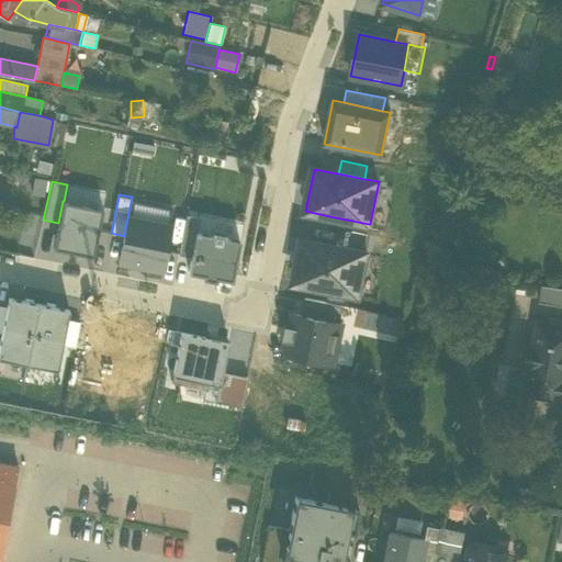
[(64,201),(63,201),(58,223),(53,248),(92,257),(102,209),(64,201)]
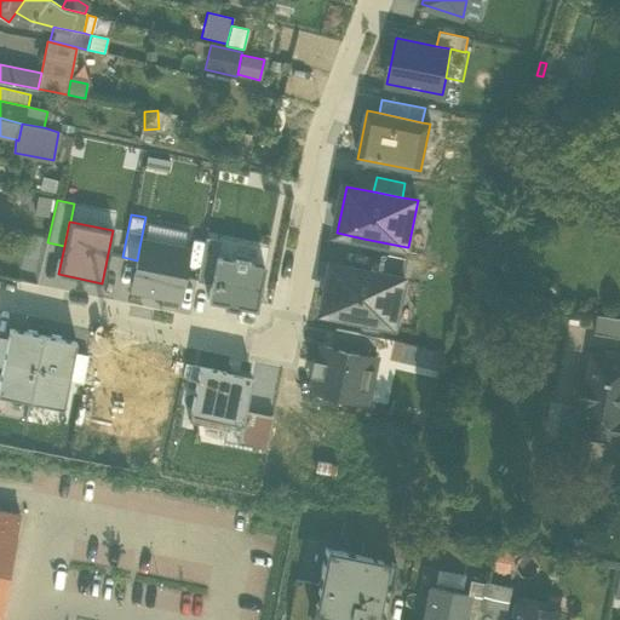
[(196,281),(211,283),(216,258),(219,241),(205,239),(196,281)]
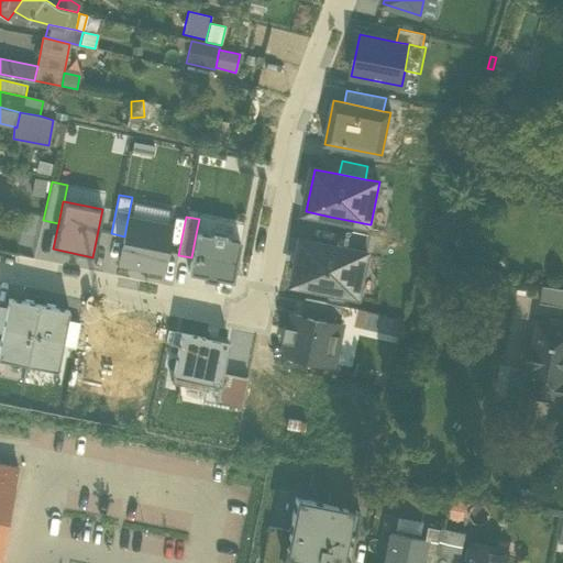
[(330,217),(326,243),(364,251),(370,224),(330,217)]
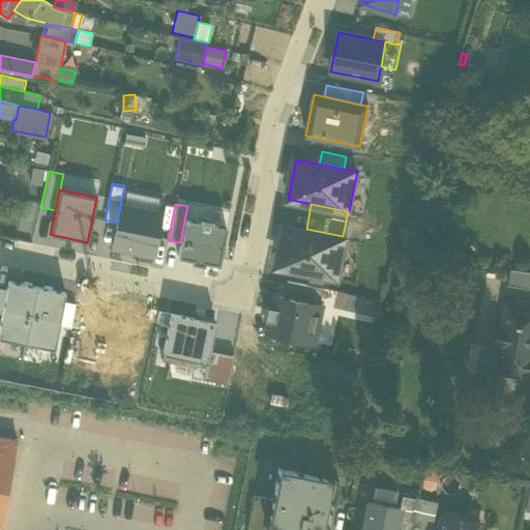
[(160,214),(120,206),(117,223),(112,246),(124,249),(123,253),(135,255),(136,252),(152,255),(160,214)]
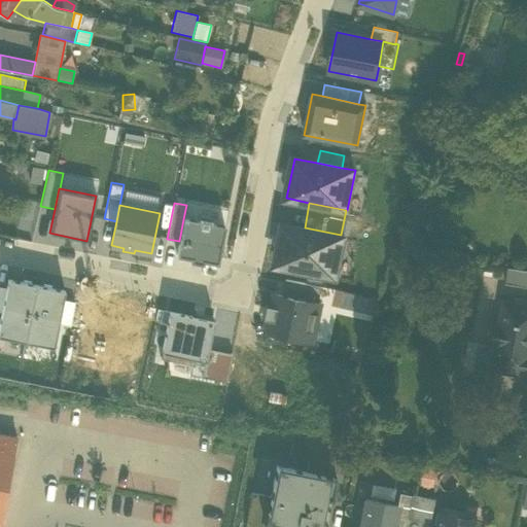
[(203,261),(216,264),(224,226),(210,224),(211,220),(198,218),(198,221),(183,219),(179,241),(176,255),(190,258),(189,261),(202,264),(203,261)]
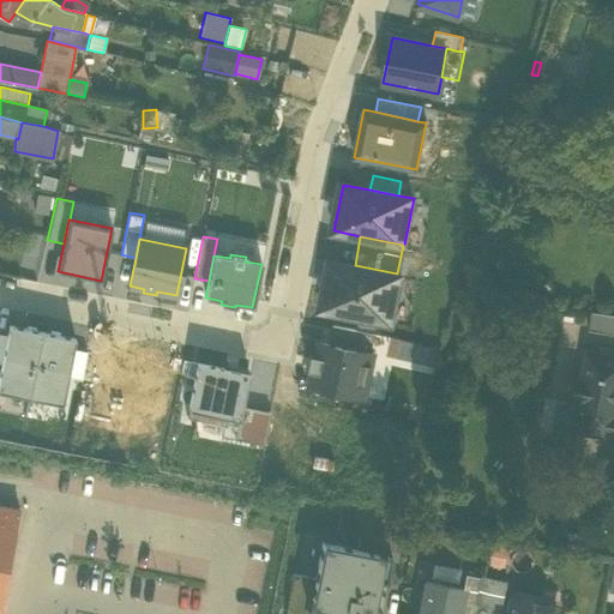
[(402,276),(331,263),(323,308),(344,313),(373,319),(392,323),(402,276)]
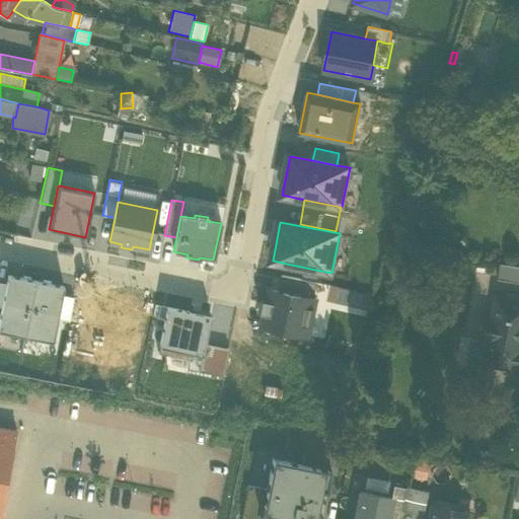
[(498,279),(509,281),(512,266),(500,264),(498,279)]
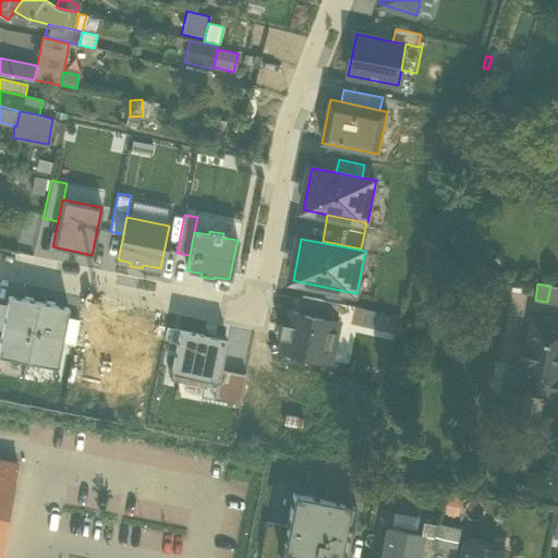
[(311,298),(337,303),(339,290),(313,284),(311,298)]
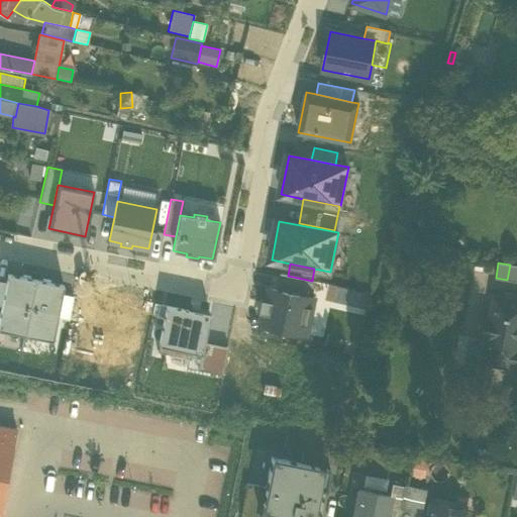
[(516,265),(510,265),(507,280),(516,282),(516,265)]
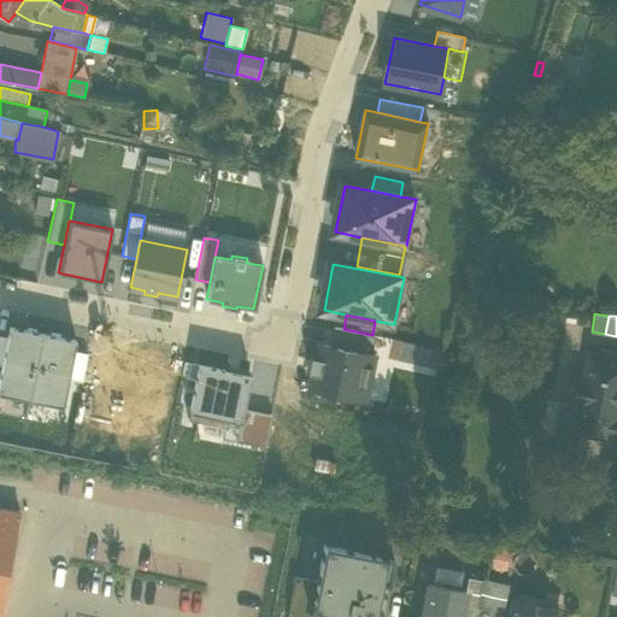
[(0,370),(0,393),(29,399),(42,334),(9,327),(7,338),(1,365),(0,370)]
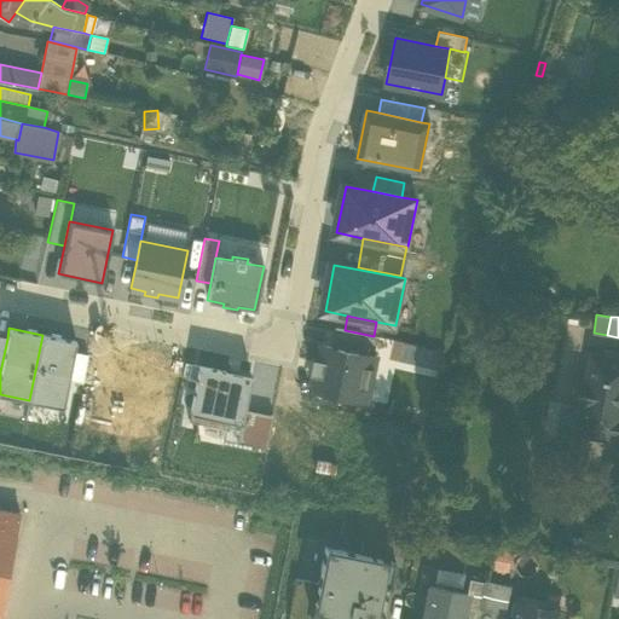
[(335,328),(331,347),(375,356),(379,337),(374,336),(345,330),(335,328)]
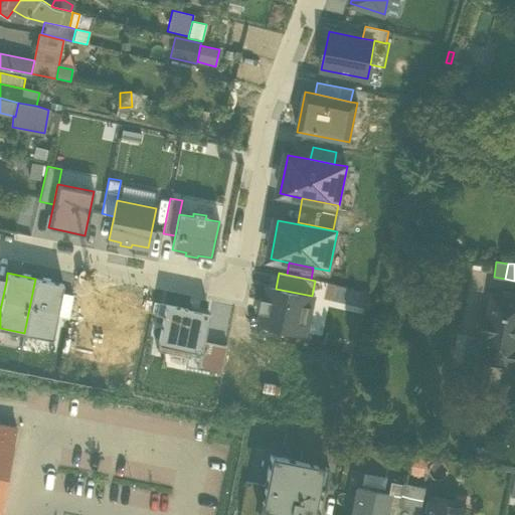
[(62,284),(35,279),(24,333),(51,339),(56,316),(61,293),(62,284)]
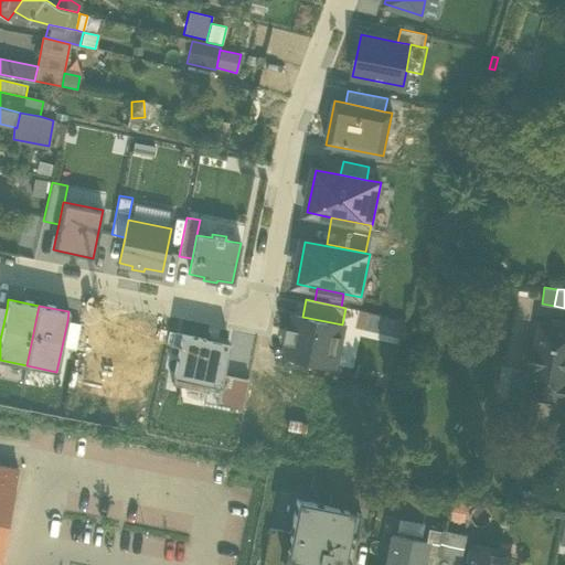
[(302,317),(292,315),(290,327),(287,327),(284,342),(287,342),(285,354),(336,365),(344,326),(342,324),(302,317)]
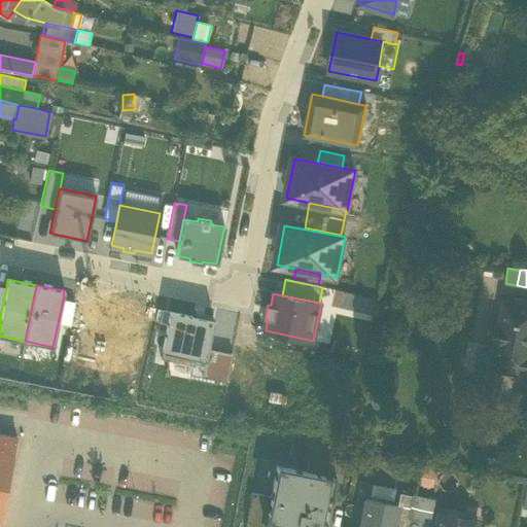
[(134,362),(136,351),(143,315),(145,307),(89,295),(86,304),(81,328),(77,351),(134,362)]
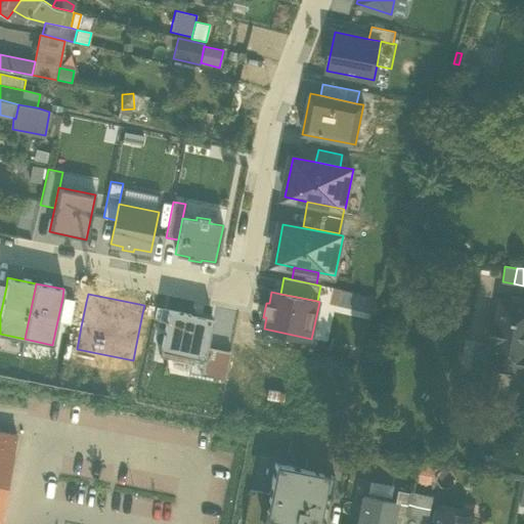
[(70,324),(70,323),(74,300),(62,298),(57,321),(70,324)]
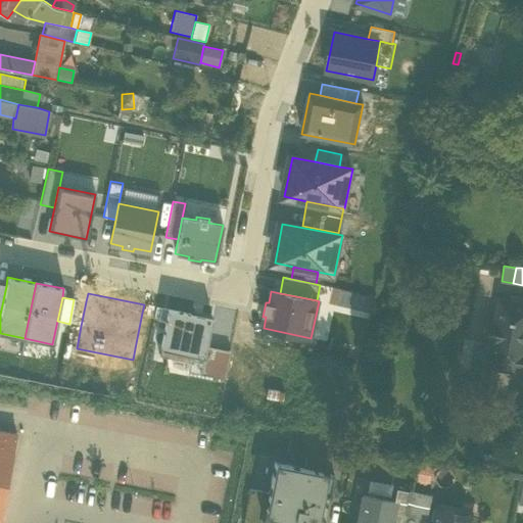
[(487,367),(522,373),(522,301),(500,297),(495,319),(488,318),(484,344),(491,346),(487,367)]
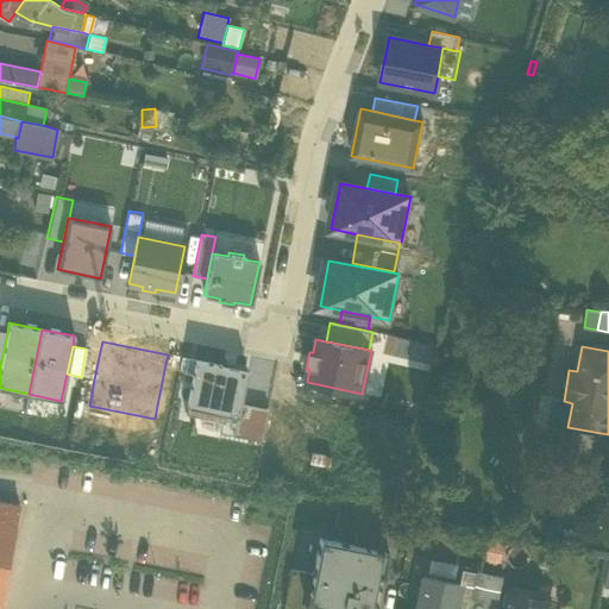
[(86,349),(81,376),(94,380),(100,351),(86,349)]
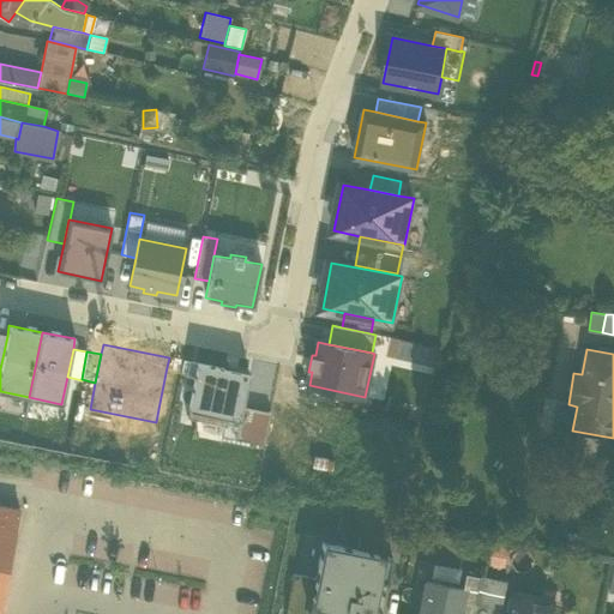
[(197,363),(187,410),(226,417),(239,420),(242,407),(248,373),(197,363)]
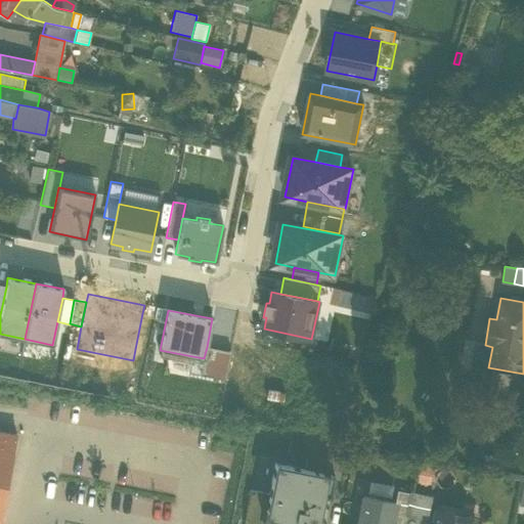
[(225,380),(230,352),(207,347),(204,358),(201,375),(225,380)]
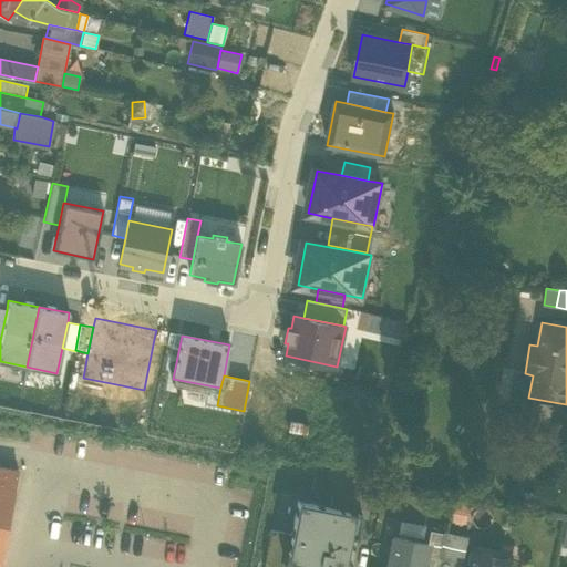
[(206,392),(208,385),(173,379),(172,385),(206,392)]
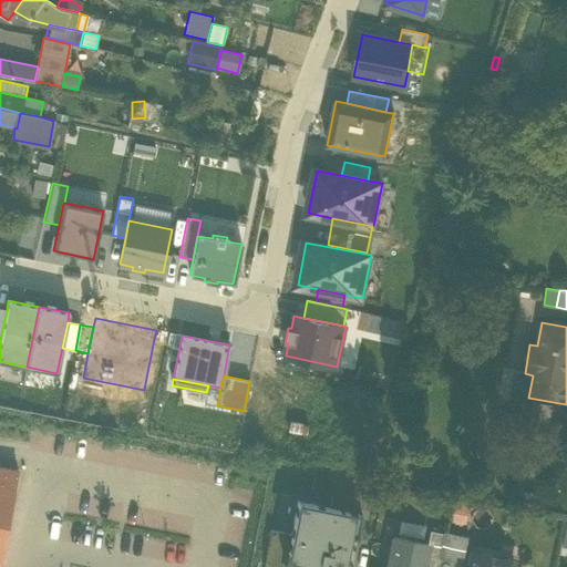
[(279,382),(269,434),(268,440),(328,452),(340,394),(279,382)]
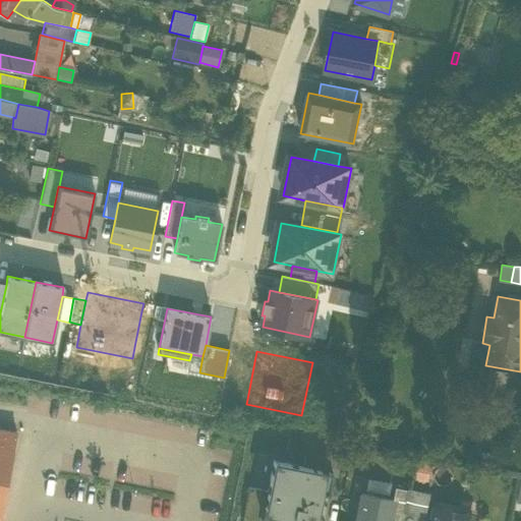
[(0,513),(16,435),(0,430),(0,513)]
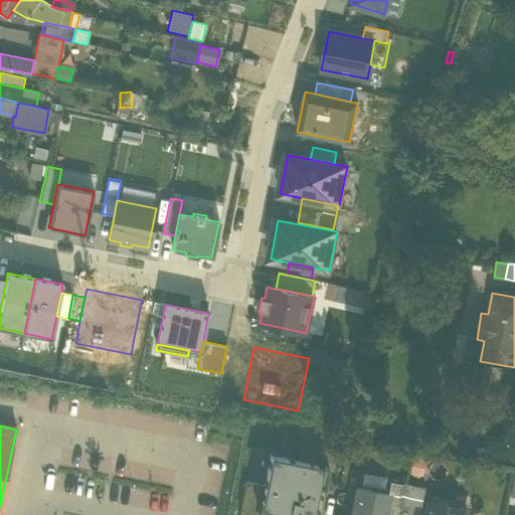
[(271,456),(259,514),(302,514),(303,512),(312,514),(317,488),(324,489),(328,468),(271,456)]
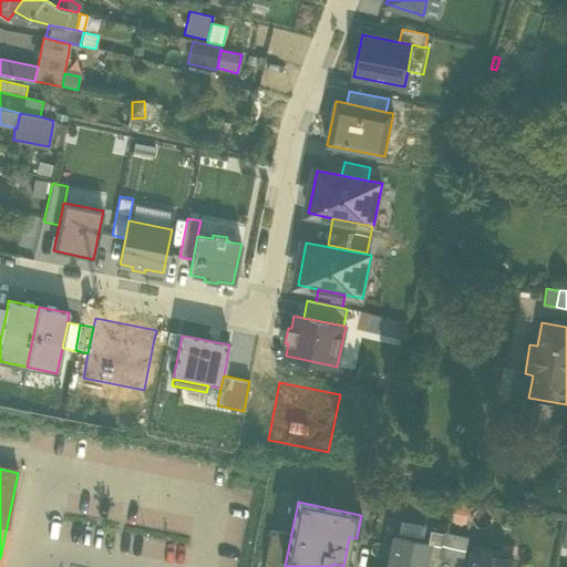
[(470,506),(454,503),(451,523),(466,526),(470,506)]
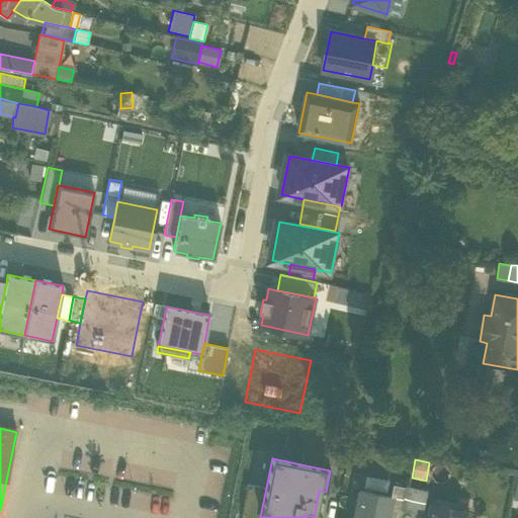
[(405,488),(393,485),(385,517),(398,517),(400,510),(405,488)]
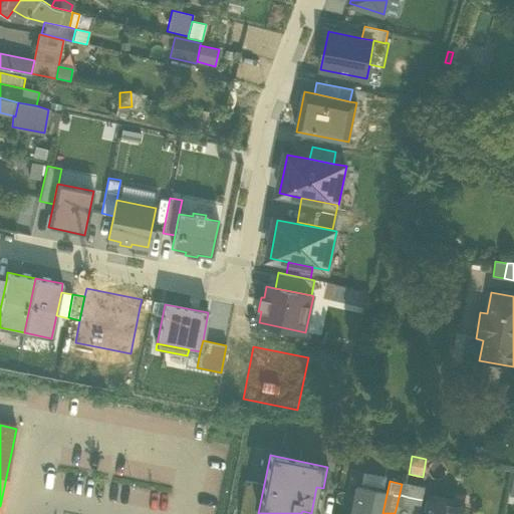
[(402,482),(402,484),(397,506),(420,510),(425,487),(402,482)]
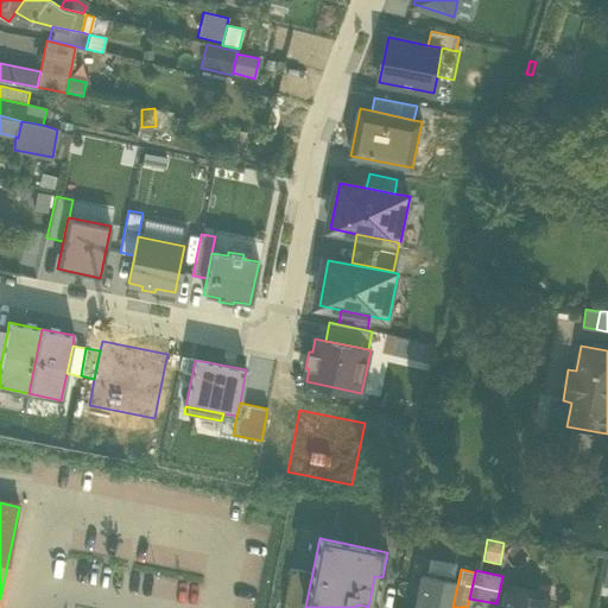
[(453,607),(458,583),(423,576),(416,607),(453,607)]
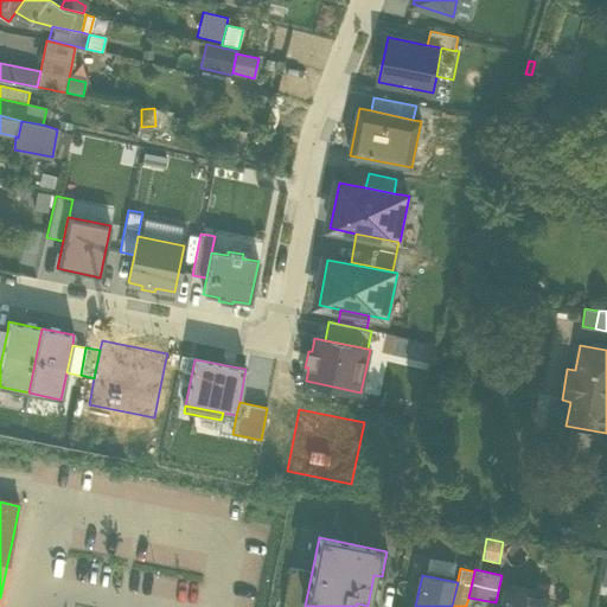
[(549,606),(550,600),(509,590),(505,606),(549,606)]
